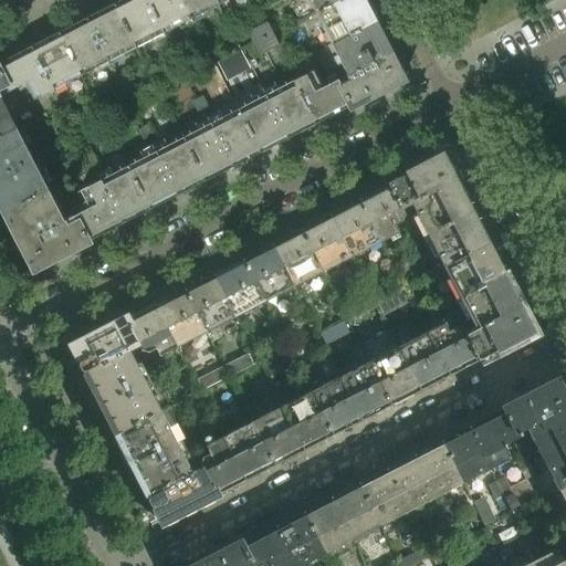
[(143,0),(118,0),(111,4),(133,48),(160,33),(143,0)]
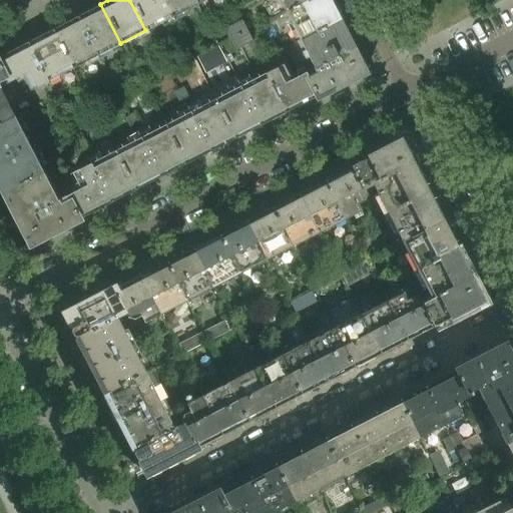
[(161,0),(129,0),(145,30),(170,17),(161,0)]
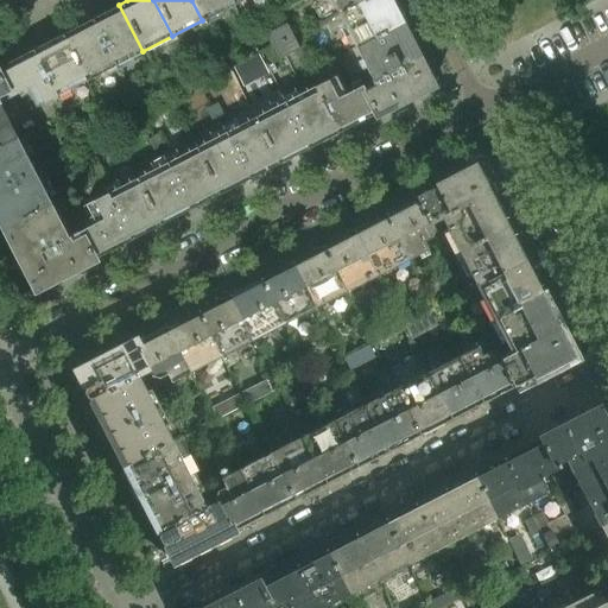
[(229,0),(191,0),(202,20),(232,5),(229,0)]
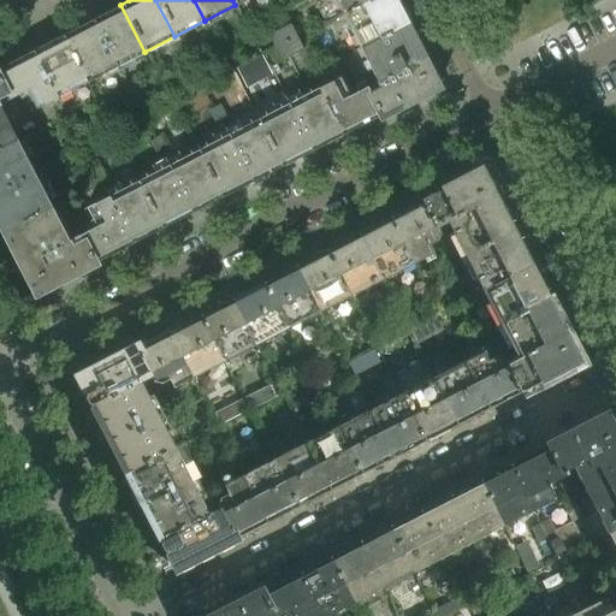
[(331,0),(338,12),(362,0),(331,0)]
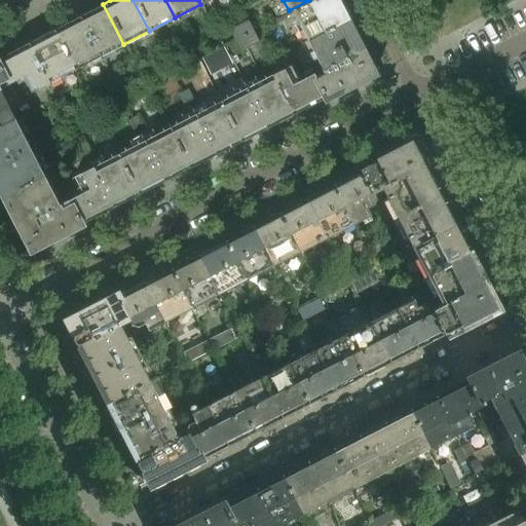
[(336,0),(309,0),(289,10),(304,41),(346,20),(336,0)]
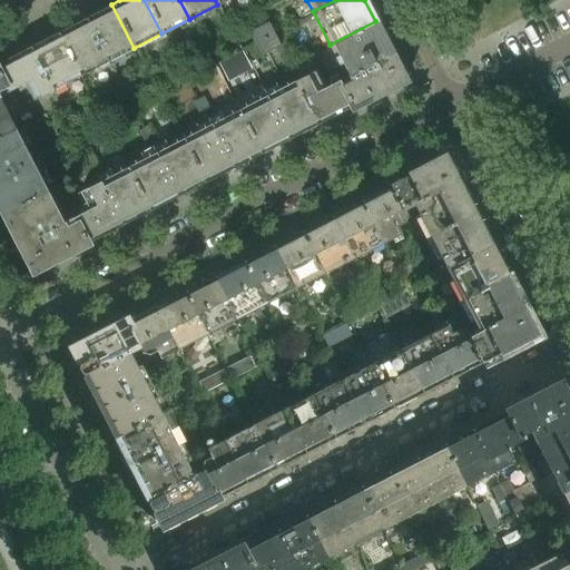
[(111,5),(84,18),(107,62),(134,48),(111,5)]
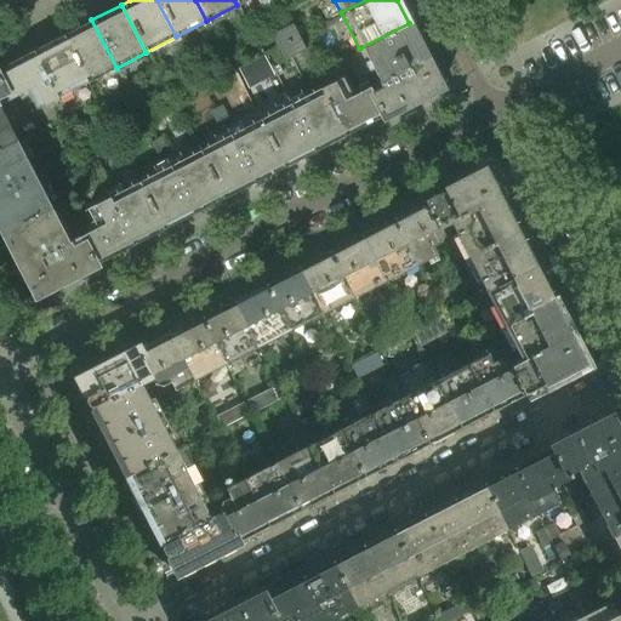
[(252,16),(240,23),(246,34),(258,27),(252,16)]
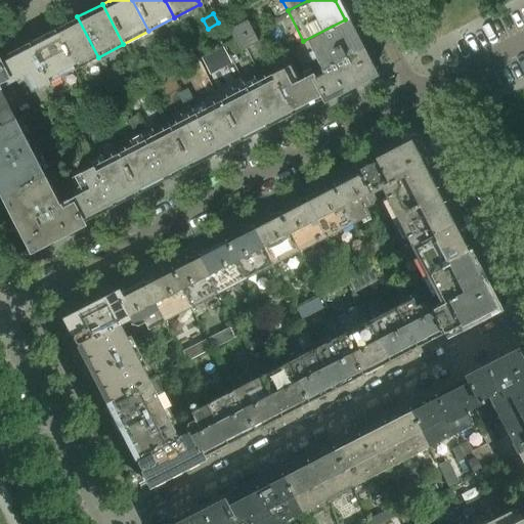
[(77,16),(52,30),(74,70),(98,57),(77,16)]
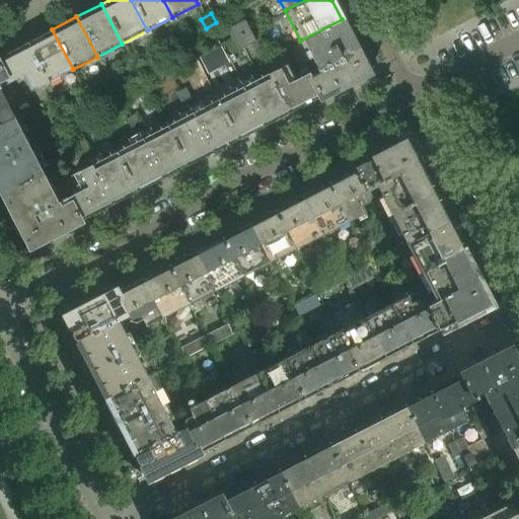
[(226,28),(237,50),(258,40),(248,17),(226,28)]
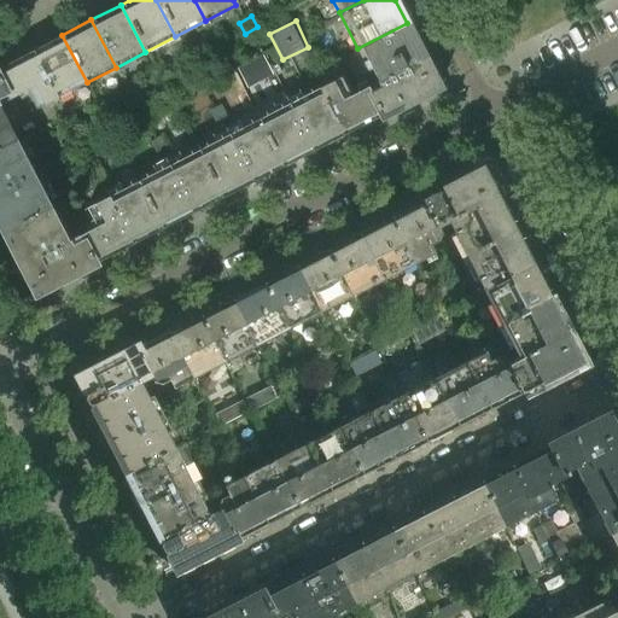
[(407,23),(357,48),(375,81),(377,82),(425,57),(407,23)]
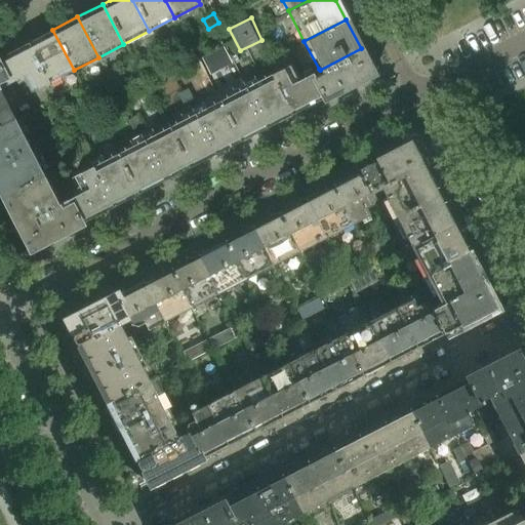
[(52,30),(27,43),(47,83),(74,70),(52,30)]
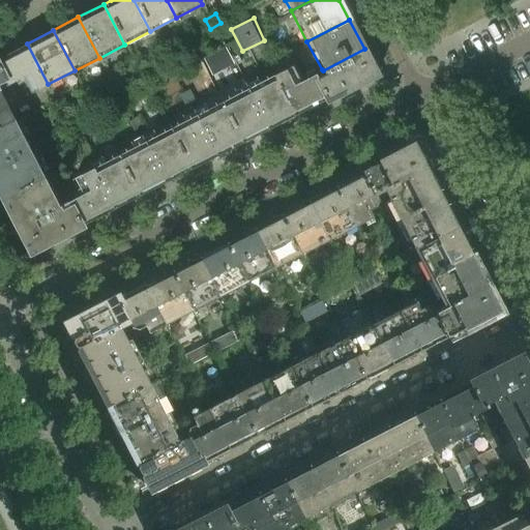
[(153,46),(159,57),(170,52),(164,40),(153,46)]
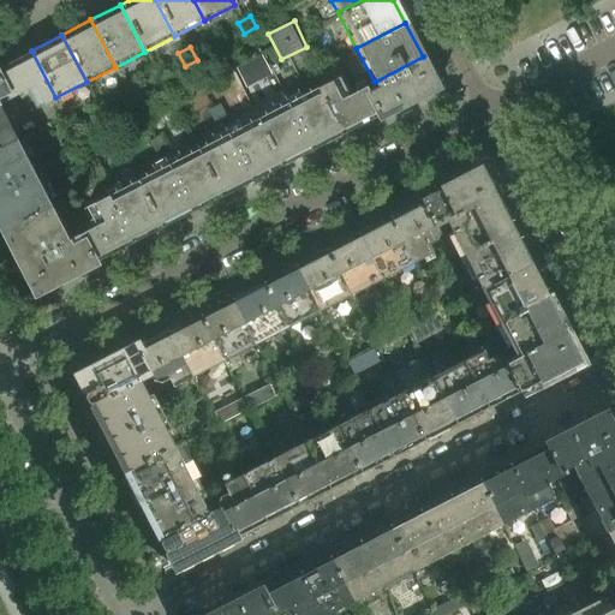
[(31,51),(0,66),(0,87),(7,101),(24,93),(33,109),(55,97),(31,51)]
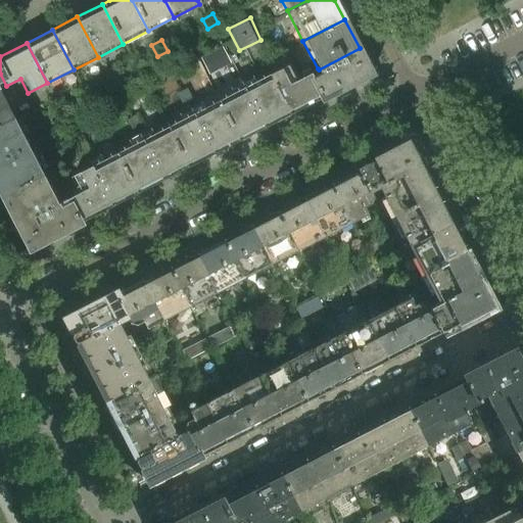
[(319,69),(318,68),(308,73),(322,98),(367,75),(369,67),(360,48),(319,69)]
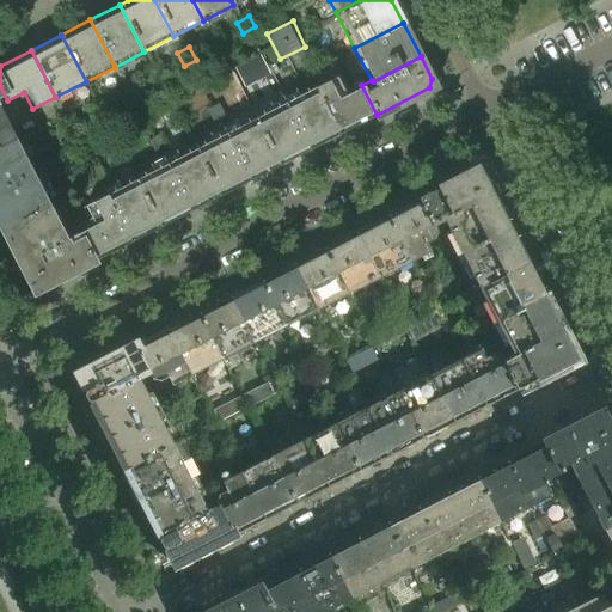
[(129,77),(117,83),(124,97),(136,91),(129,77)]
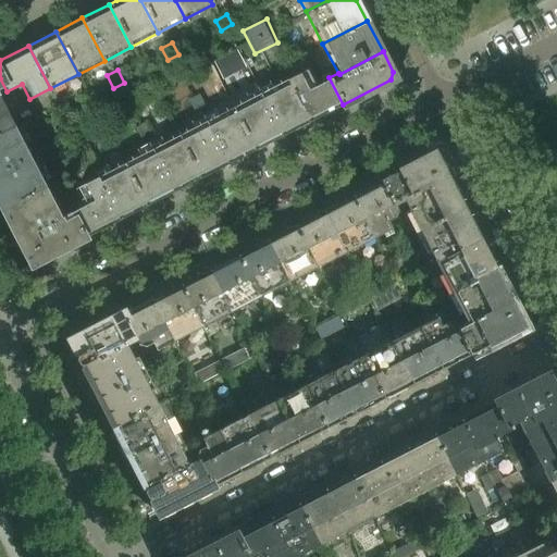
[(305,70),(274,85),(297,128),(343,104),(329,77),(313,86),(305,70)]
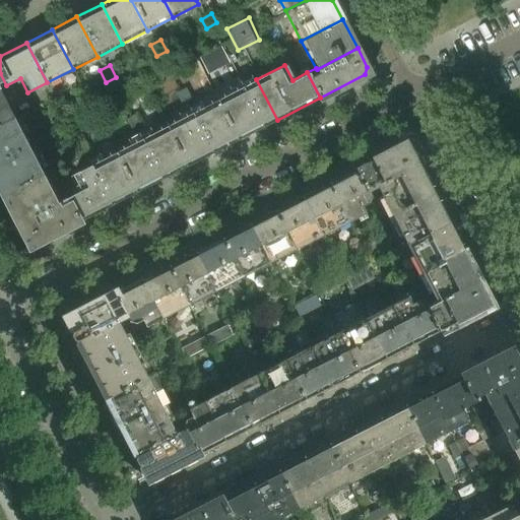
[(277,120),(256,79),(242,86),(262,127),(277,120)]
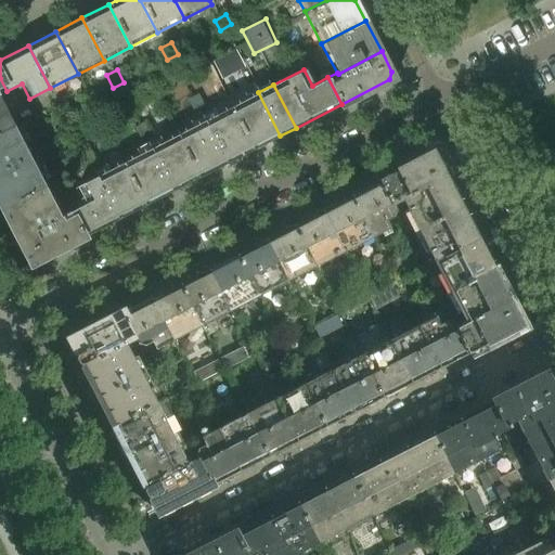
[(258,92),(231,107),(253,150),(280,136),(258,92)]
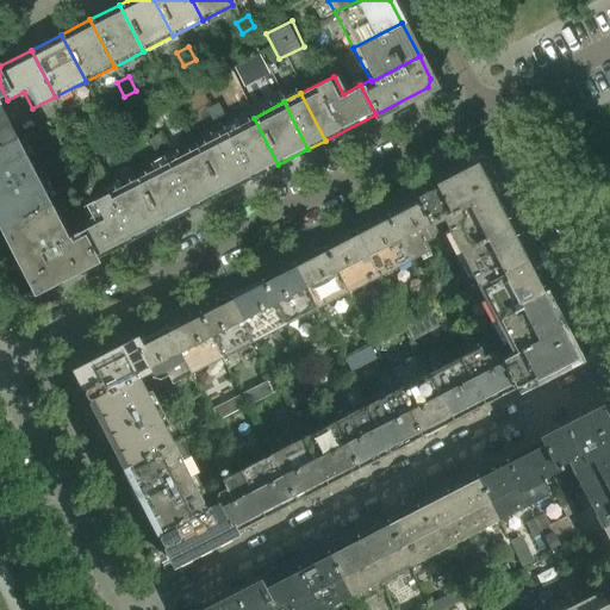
[(0,143),(14,136),(0,109),(0,143)]
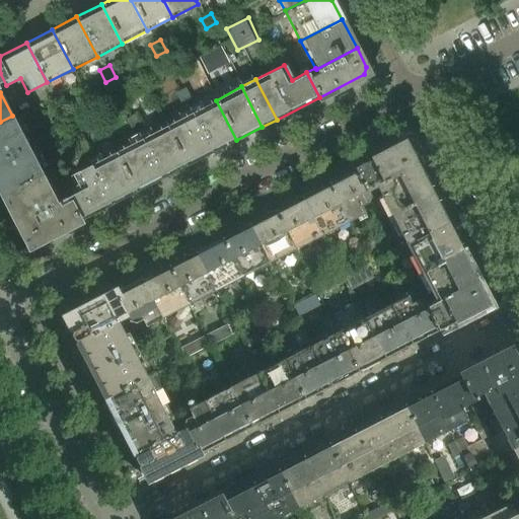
[(216,100),(191,114),(211,153),(236,140),(216,100)]
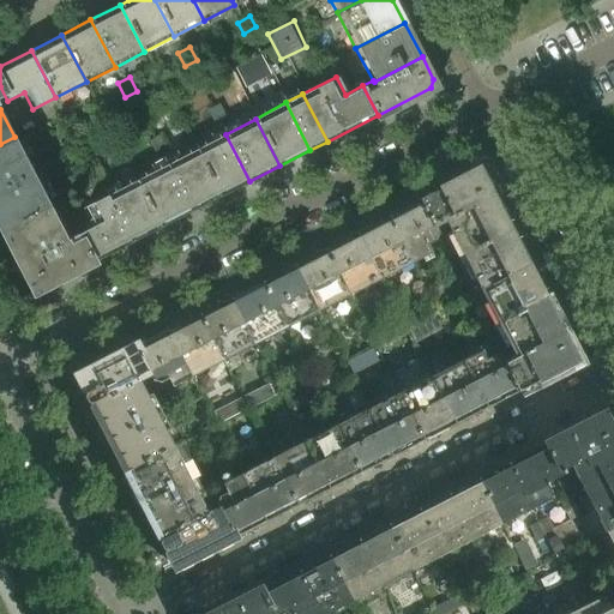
[(226,134),(196,149),(220,197),(250,181),(226,134)]
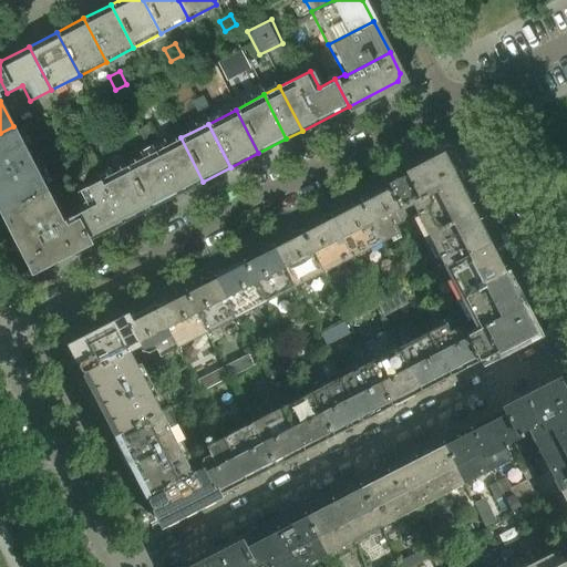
[(13,126),(0,133),(0,173),(30,158),(13,126)]
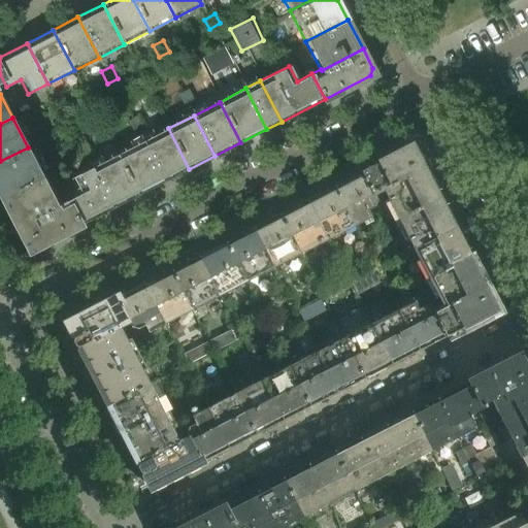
[(103,128),(114,149),(120,146),(109,125),(103,128)]
